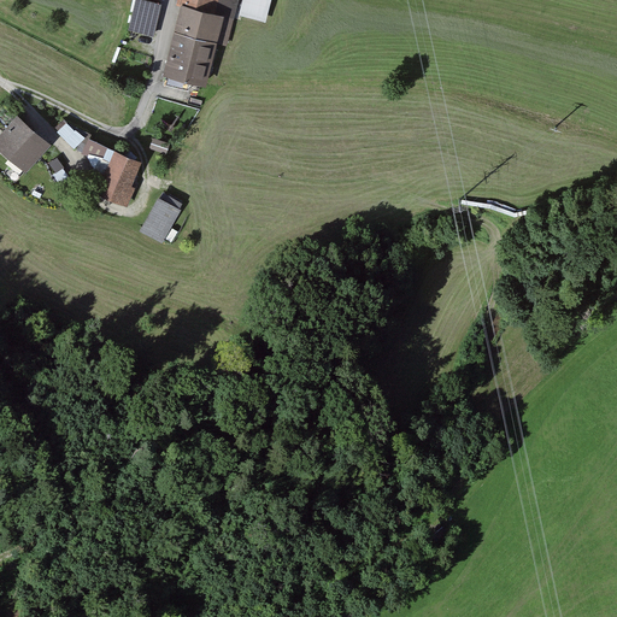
[(152,0),(135,0),(129,30),(153,35),(154,36),(163,3),(160,1),(152,0)]
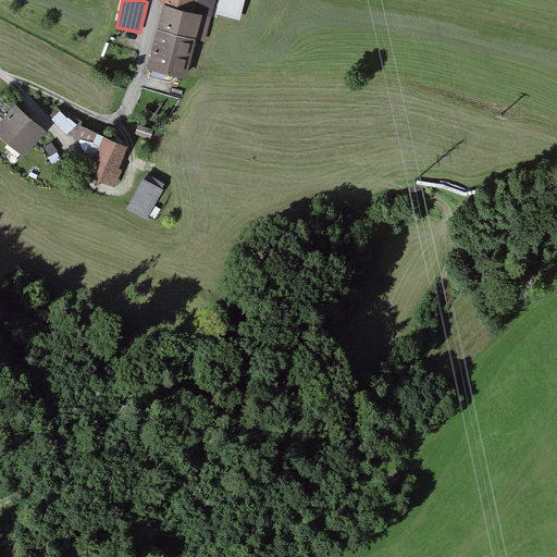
[(210,0),(160,0),(145,66),(185,76),(194,39),(200,41),(210,0)]
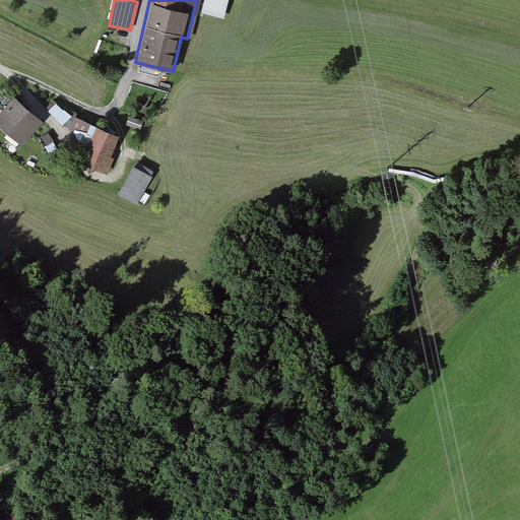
[(0,112),(0,125),(22,145),(44,120),(15,95),(0,112)]
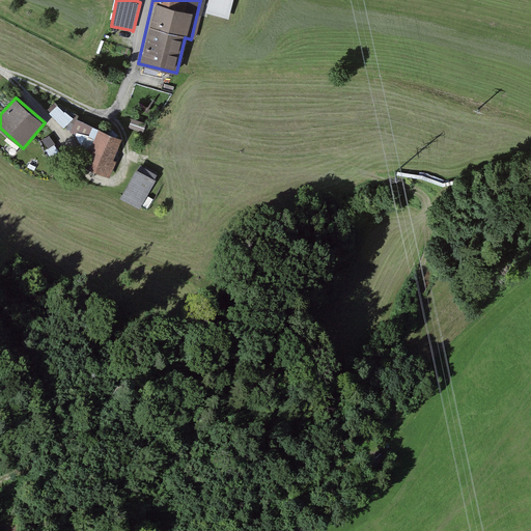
[(64,130),(74,122),(60,107),(51,114),(64,130)]
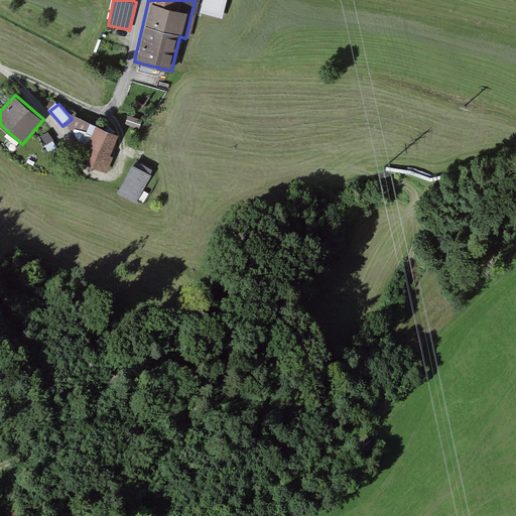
[(118,133),(95,124),(81,160),(104,169),(118,133)]
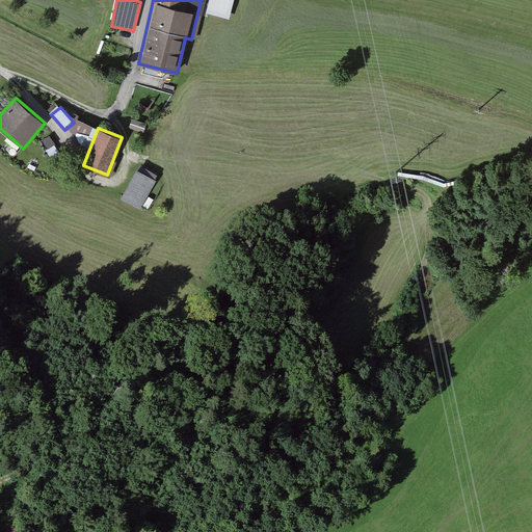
[(156,175),(138,165),(121,196),(138,206),(156,175)]
